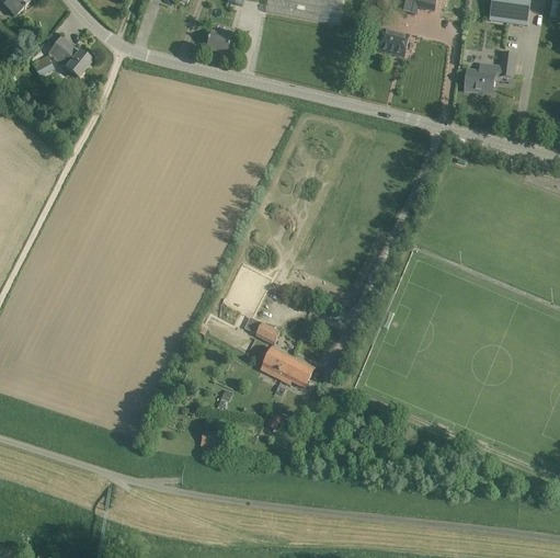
[(7,0),(3,2),(13,14),(24,6),(25,7),(29,3),(27,2),(29,1),(27,0),(7,0)]
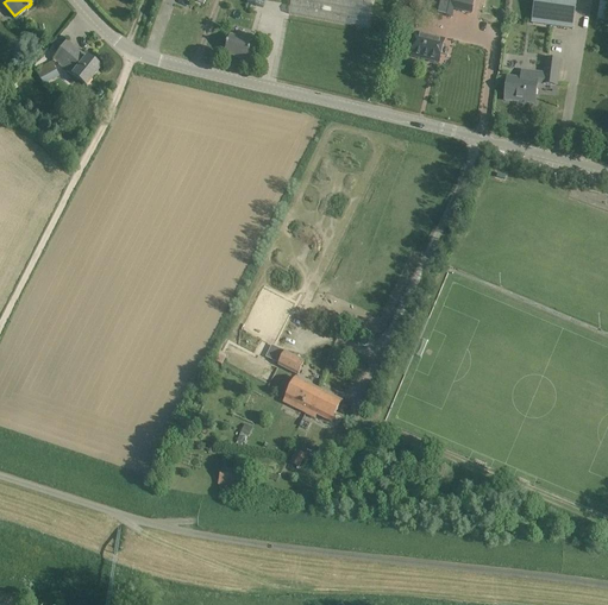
[(290,0),(288,11),(365,25),(369,0),(290,0)]
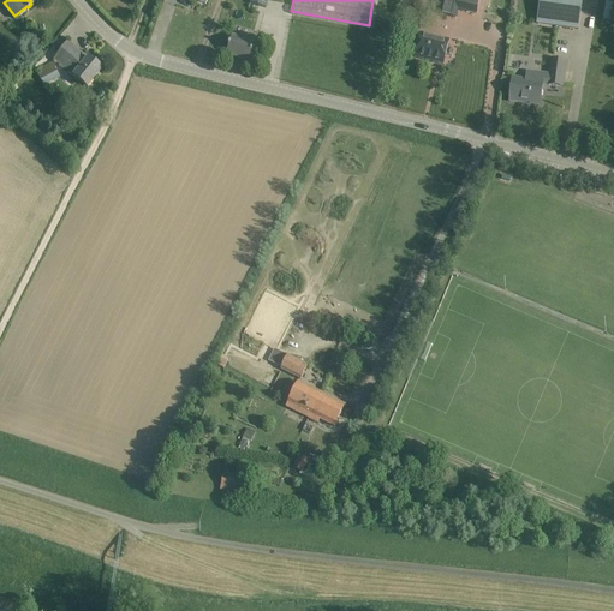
[(440,0),(437,11),(454,15),(457,6),(476,11),(478,0),(440,0)]
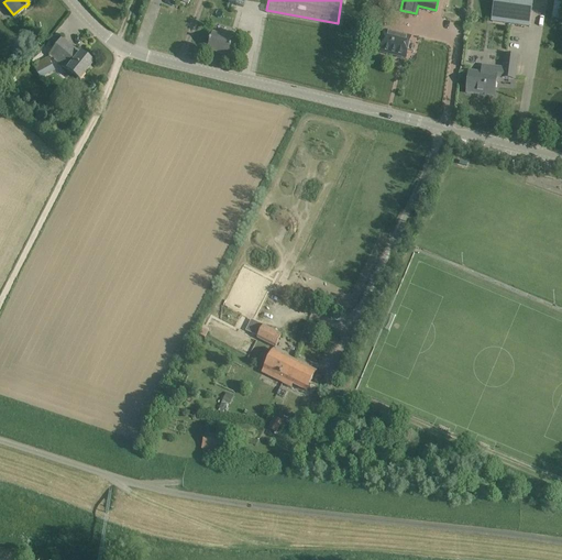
[(493,0),(491,19),(528,24),(531,0),(493,0)]
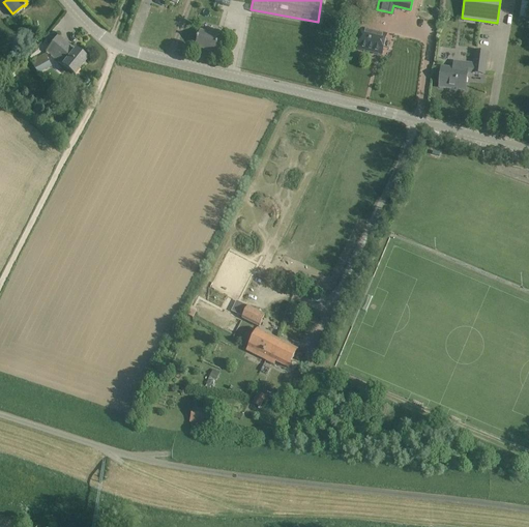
[(386,33),(361,27),(357,42),(356,47),(381,53),(386,33)]
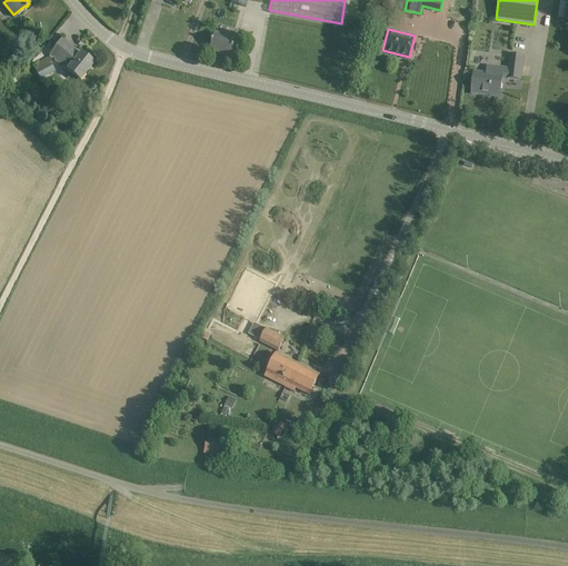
[(235,37),(213,30),(209,48),(230,53),(235,37)]
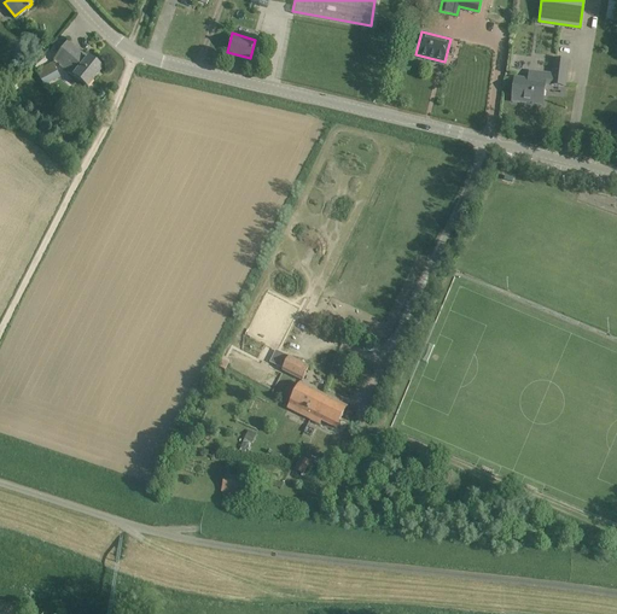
[(100,64),(67,37),(53,56),(86,83),(100,64)]
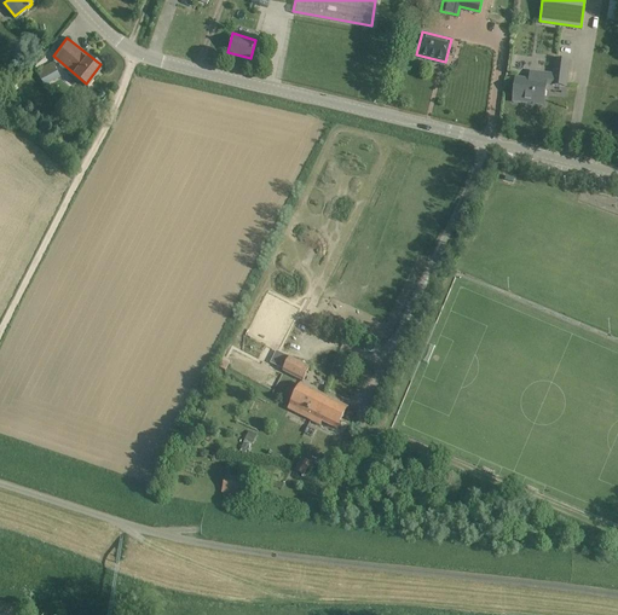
[(567,59),(554,57),(552,74),(544,73),(544,71),(529,70),(529,77),(514,76),(512,99),(523,100),(523,99),(543,102),(546,80),(552,81),(550,82),(565,85),(567,59)]
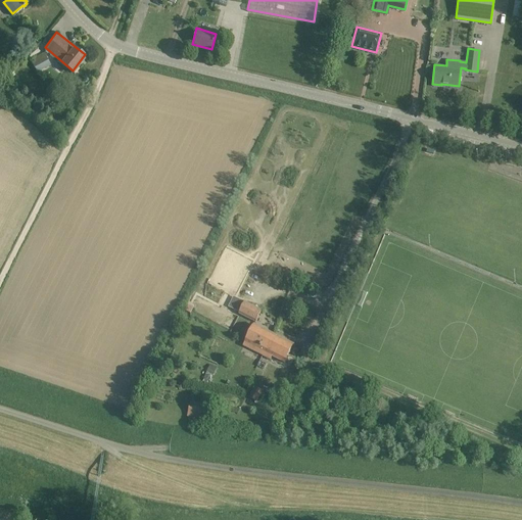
[(34,66),(47,59),(42,51),(30,58),(34,66)]
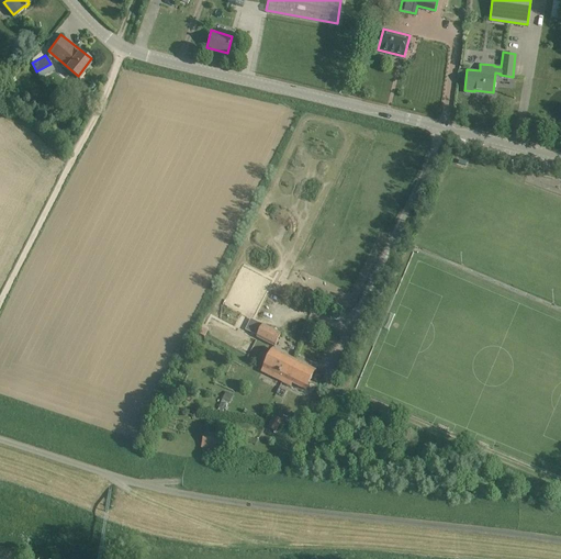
[(280,332),(262,323),(256,336),(273,345),(280,332)]
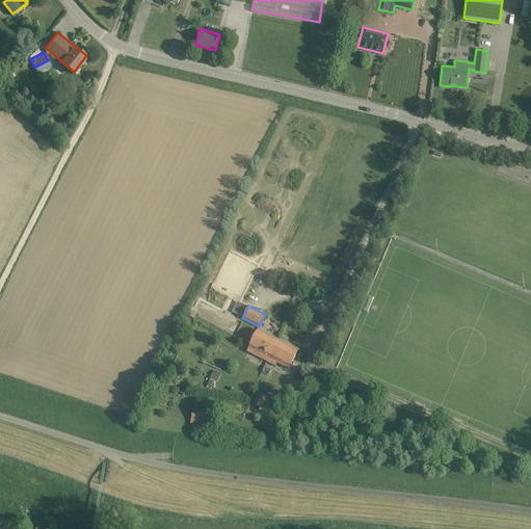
[(268,358),(277,340),(258,329),(248,348),(268,358)]
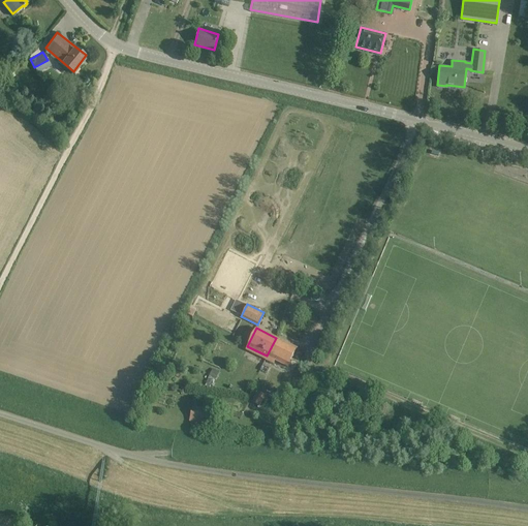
[(291,346),(276,338),(267,356),(265,360),(272,363),(274,360),(287,366),(297,348),(291,346)]
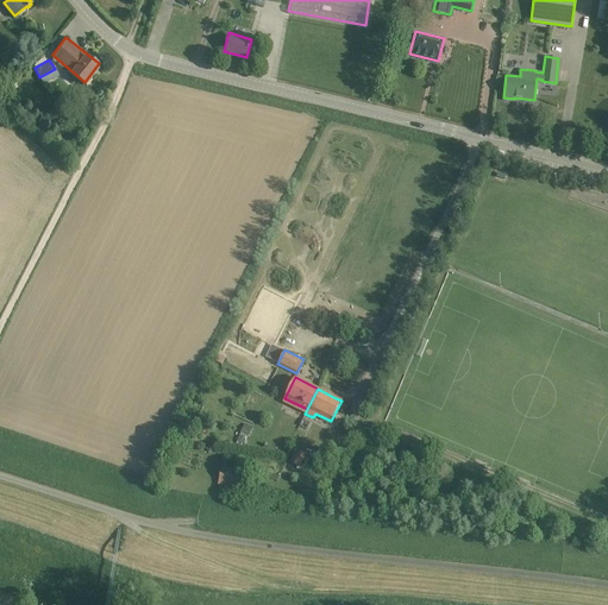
[(252,426),(244,421),(239,430),(248,434),(252,426)]
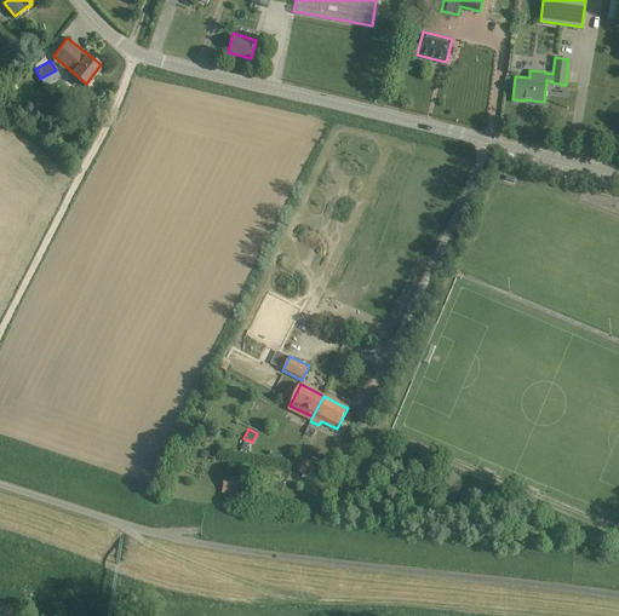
[(310,461),(301,455),(294,468),(303,473),(310,461)]
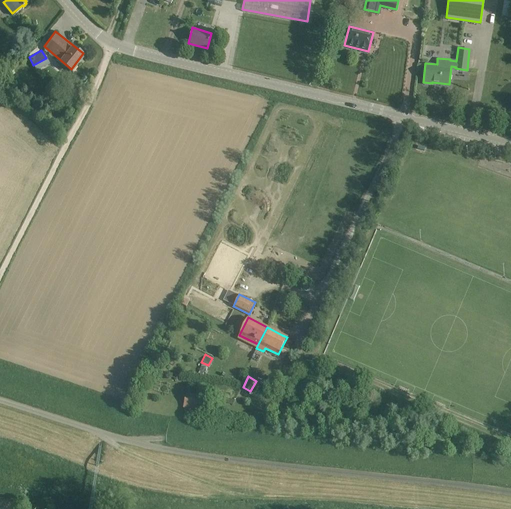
[(198,393),(187,391),(186,393),(185,392),(182,406),(196,409),(199,395),(198,395),(198,393)]
